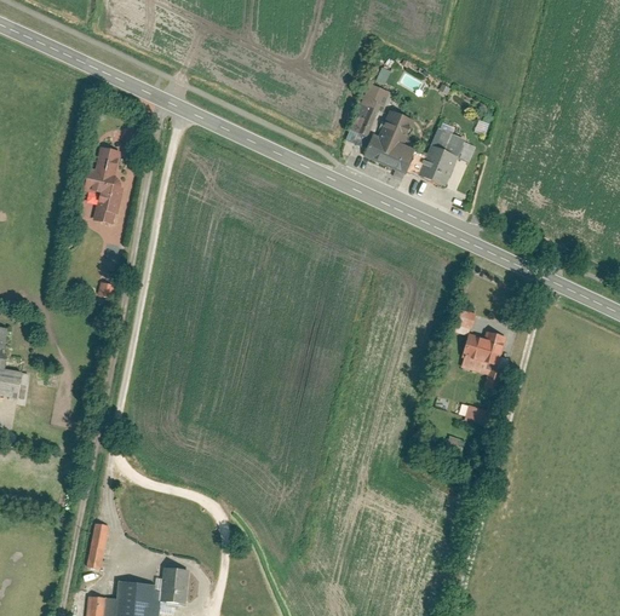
[(403,142),(413,119),(389,109),(378,134),(373,132),(363,154),(405,172),(415,147),(403,142)]
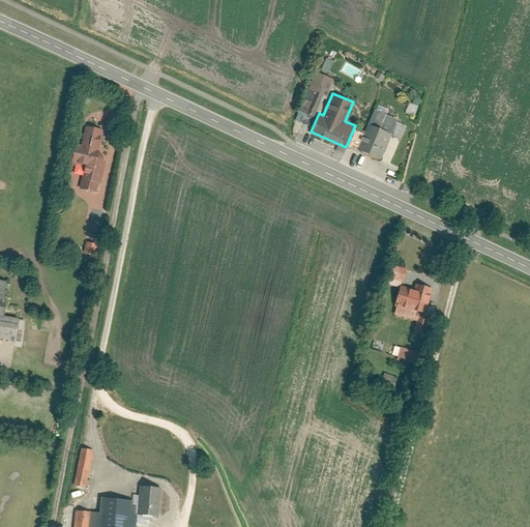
[(416,113),(419,103),(410,100),(408,111),(416,113)]
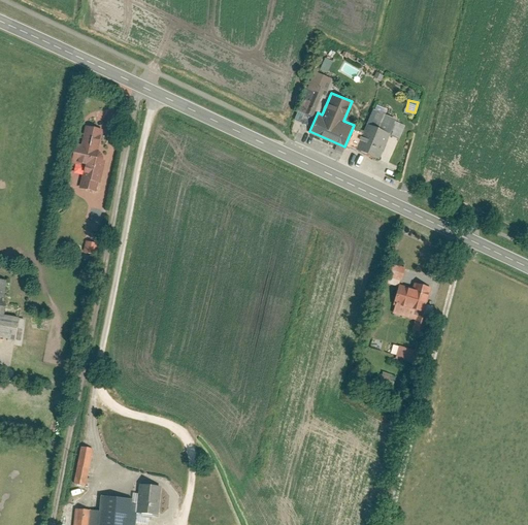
[(396,118),(372,107),(356,146),(378,157),(396,118)]
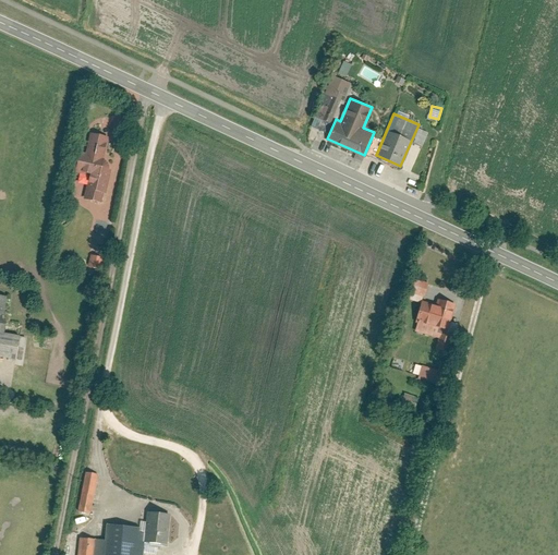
[(102,191),(105,191),(111,168),(108,168),(109,165),(105,159),(101,158),(107,135),(89,131),(85,151),(80,149),(74,171),(85,173),(82,186),(85,188),(83,196),(100,201),(102,191)]
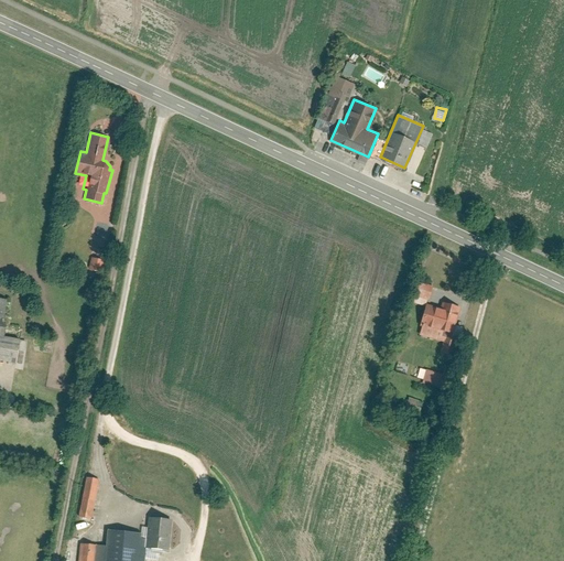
[(104,259),(91,256),(88,268),(100,270),(104,259)]
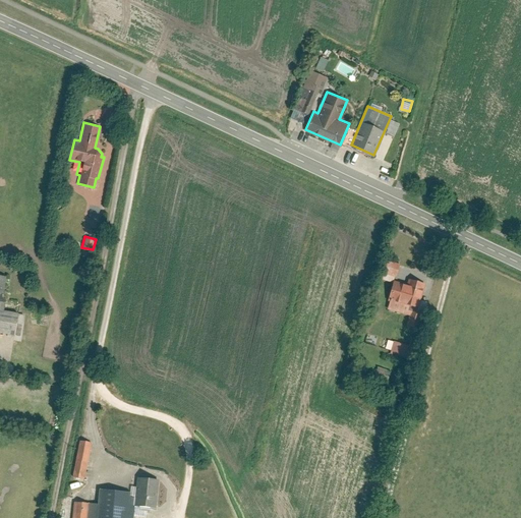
[(400,264),(387,261),(382,279),(393,282),(395,276),(396,277),(400,264)]
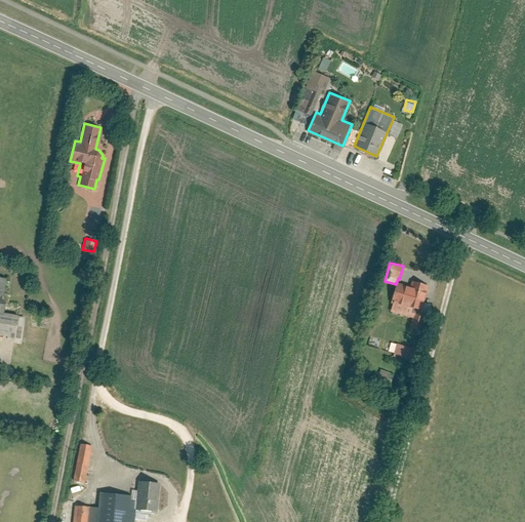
[(410,286),(396,283),(391,304),(393,304),(391,312),(412,318),(409,328),(421,331),(426,317),(428,318),(431,304),(425,302),(429,286),(411,281),(410,286)]
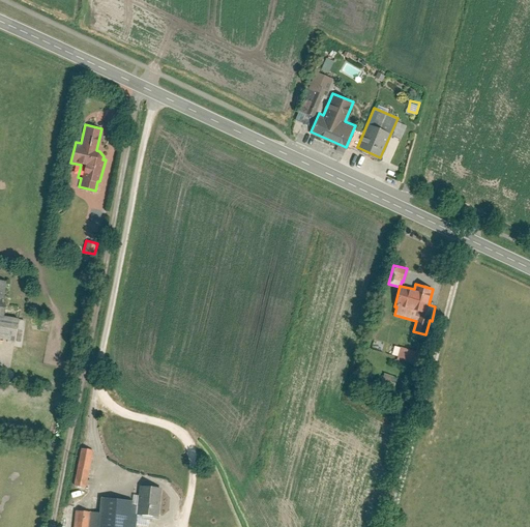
[(4,317),(0,315),(0,335),(23,340),(26,320),(4,317)]
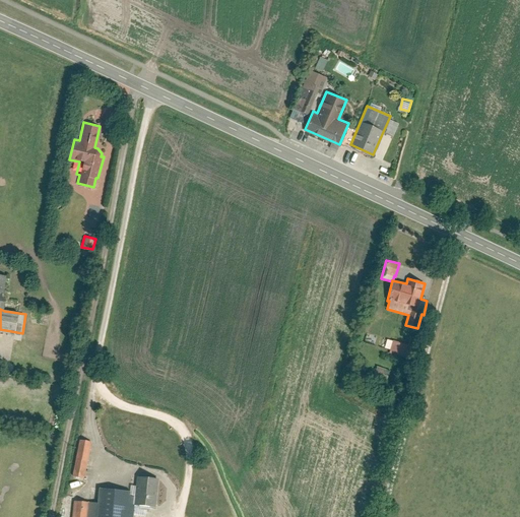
[(417,338),(410,336),(408,343),(392,339),(389,352),(411,359),(417,338)]
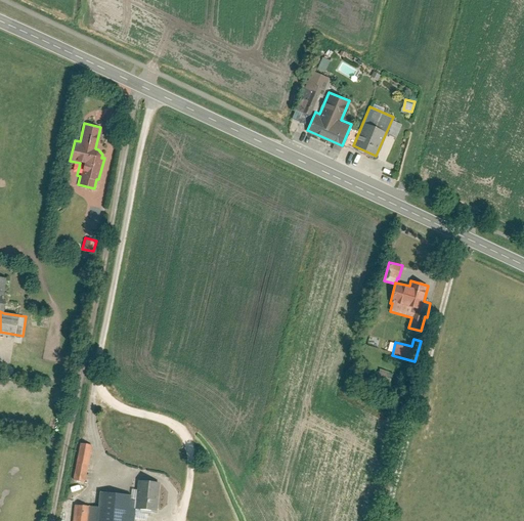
[(389,383),(393,373),(377,366),(373,378),(389,383)]
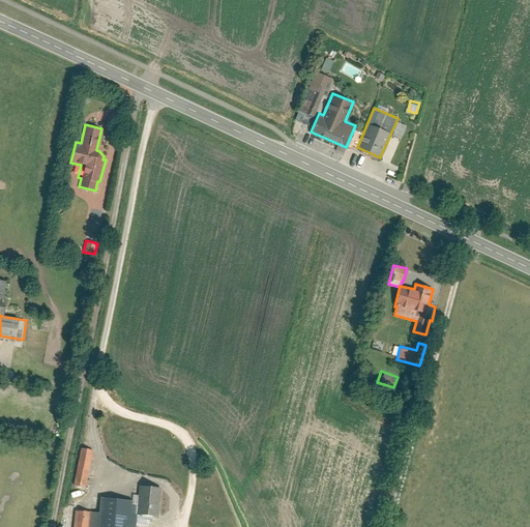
[(76,469),(87,471),(91,445),(80,443),(76,469)]
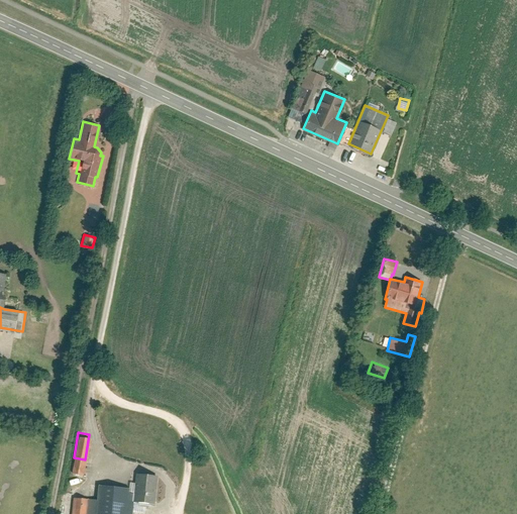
[(133,482),(132,497),(154,499),(157,468),(134,467),(133,482)]
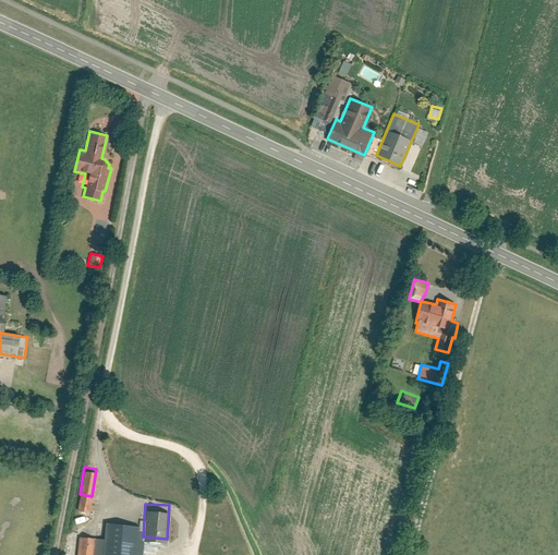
[(141,554),(143,537),(144,520),(106,518),(105,534),(102,554),(141,554)]
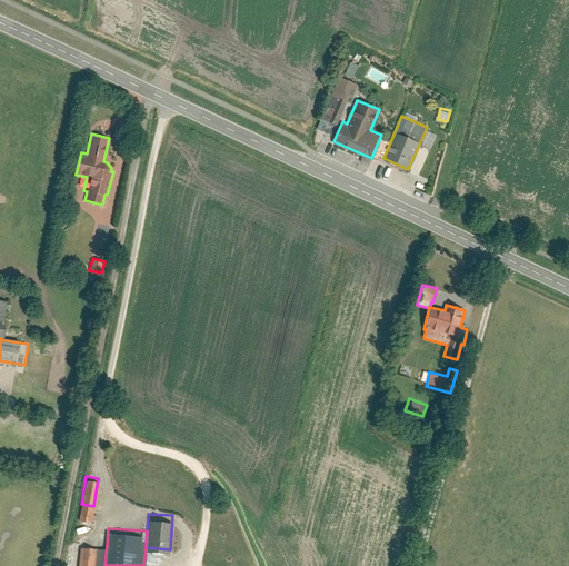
[(77,565),(105,565),(107,545),(79,543),(77,565)]
